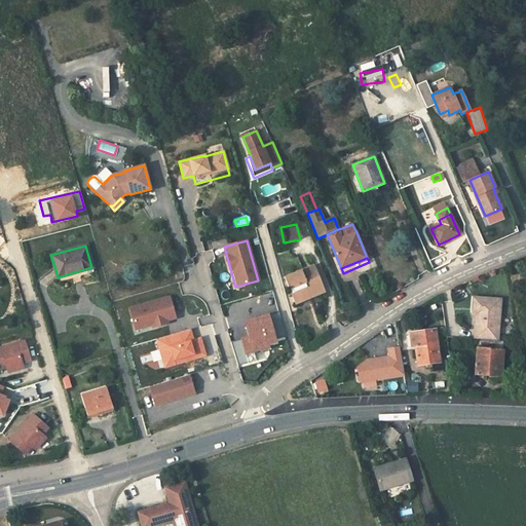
[(285,279),(293,298),(308,292),(311,297),(326,291),(315,267),(285,279)]
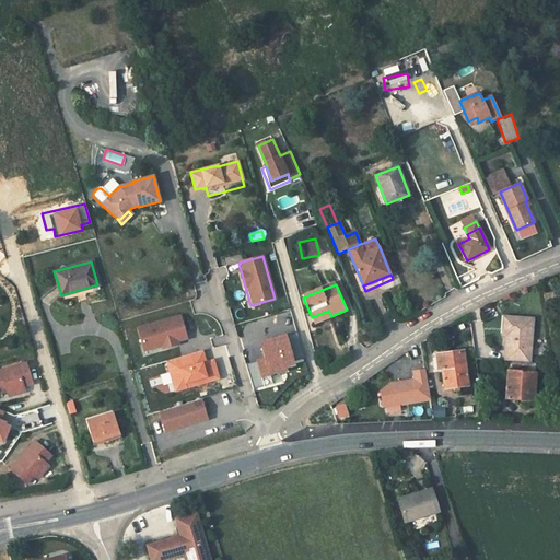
[(328,311),(312,317),(314,323),(331,316),(328,311)]
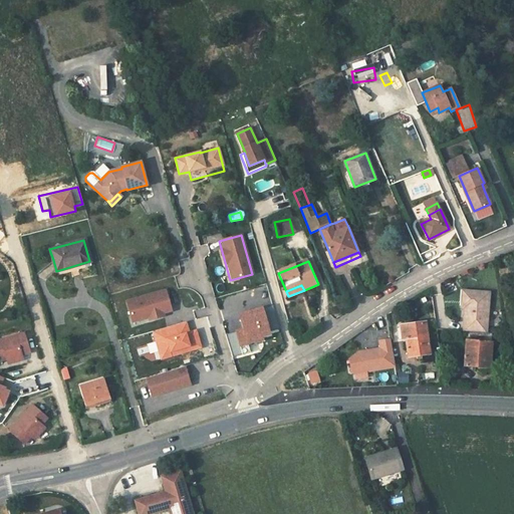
[(170,311),(164,290),(124,302),(131,323),(170,311)]
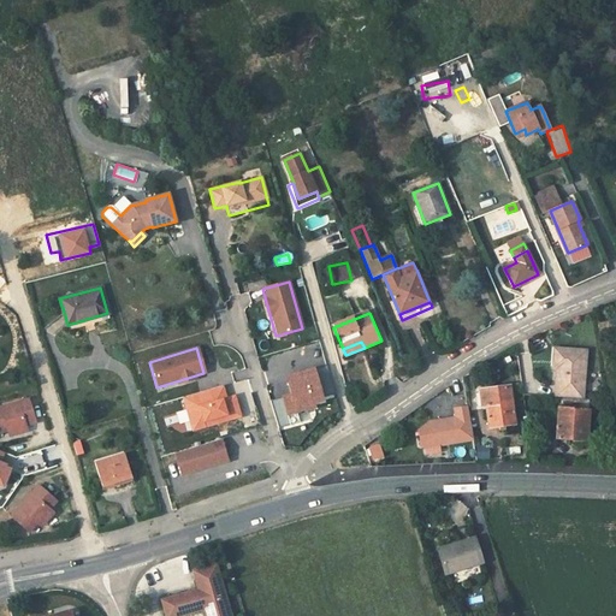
[(586,350),(561,349),(560,368),(557,368),(555,396),(560,397),(584,398),(586,350)]
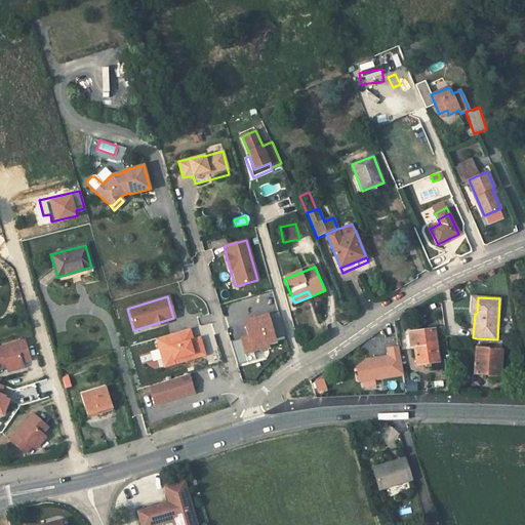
[(285,336),(278,313),(266,316),(273,340),(285,336)]
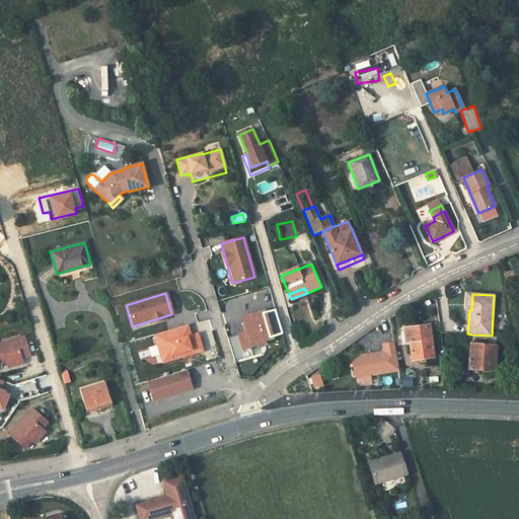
[(270,337),(263,312),(238,319),(243,335),(246,348),(271,340),(270,337)]
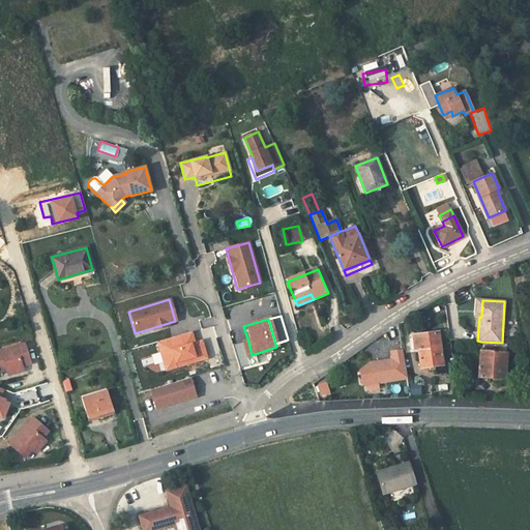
[(413,335),(414,349),(418,349),(420,369),(444,365),(440,331),(413,335)]
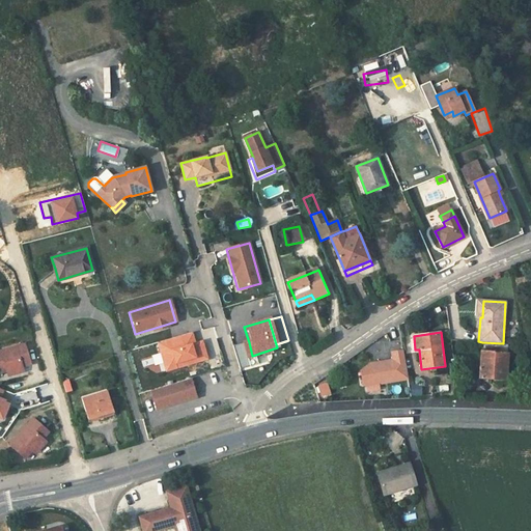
[(192,334),(160,343),(168,371),(201,361),(195,343),(192,334)]
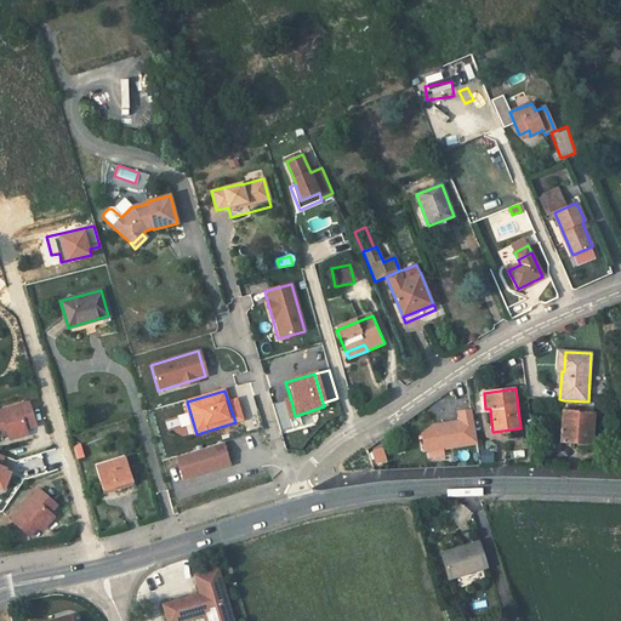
[(228,402),(235,422),(244,420),(237,399),(228,402)]
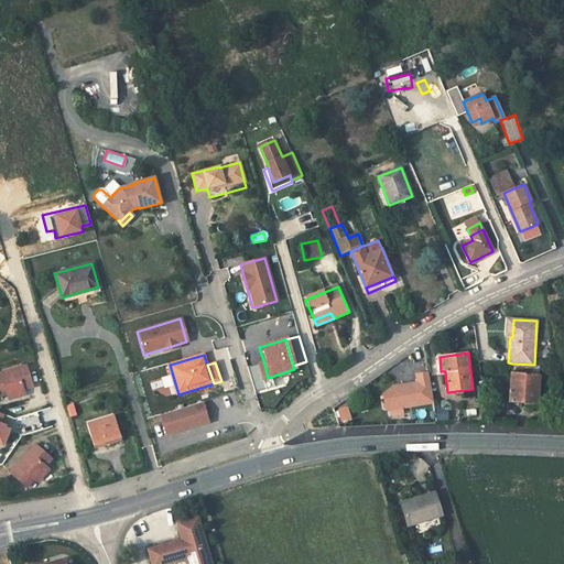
[(268,378),(264,364),(248,368),(255,392),(271,387),(268,378)]
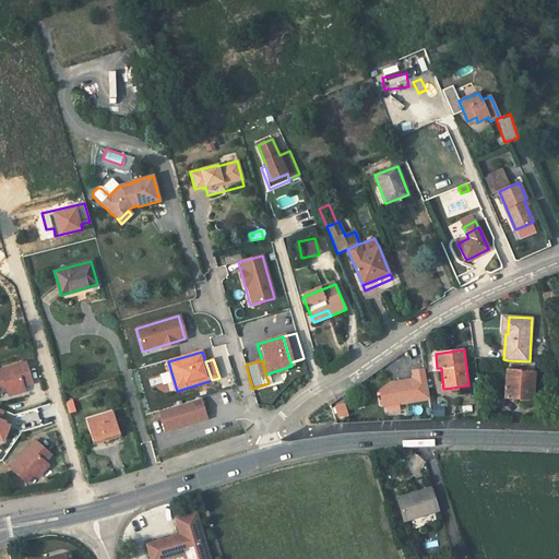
[(507,370),(534,372),(535,361),(530,361),(508,360),(507,370)]
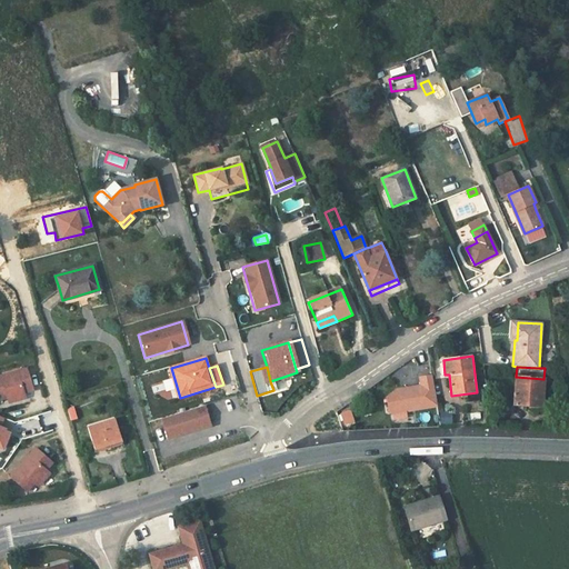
[(27,368),(0,376),(0,399),(8,397),(8,399),(25,395),(23,392),(33,389),(27,368)]
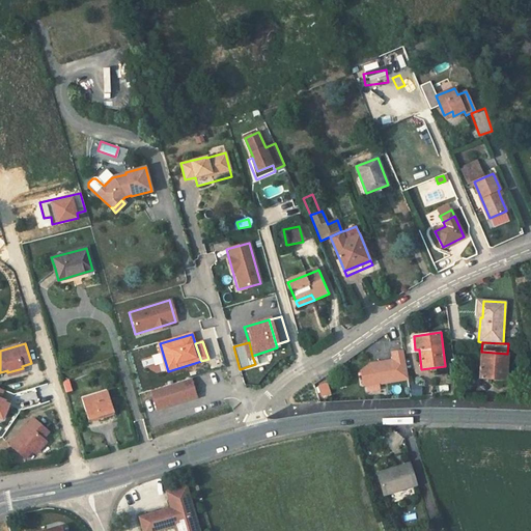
[(408,379),(403,351),(392,352),(393,360),(370,363),(361,369),(363,384),(381,382),(381,383),(408,379)]
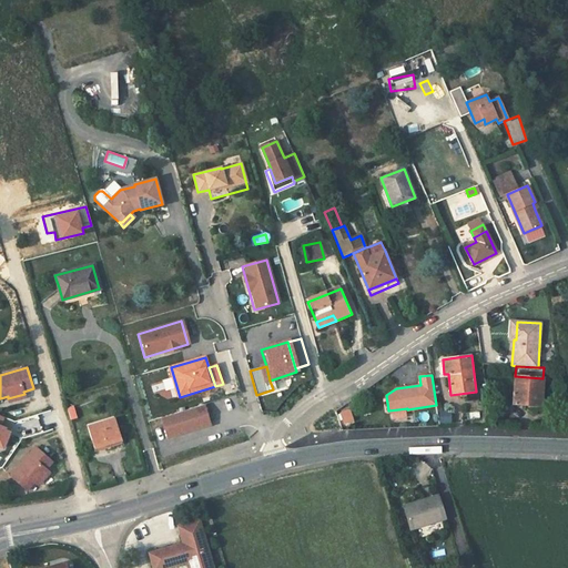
[(541,406),(543,378),(515,376),(513,404),(541,406)]
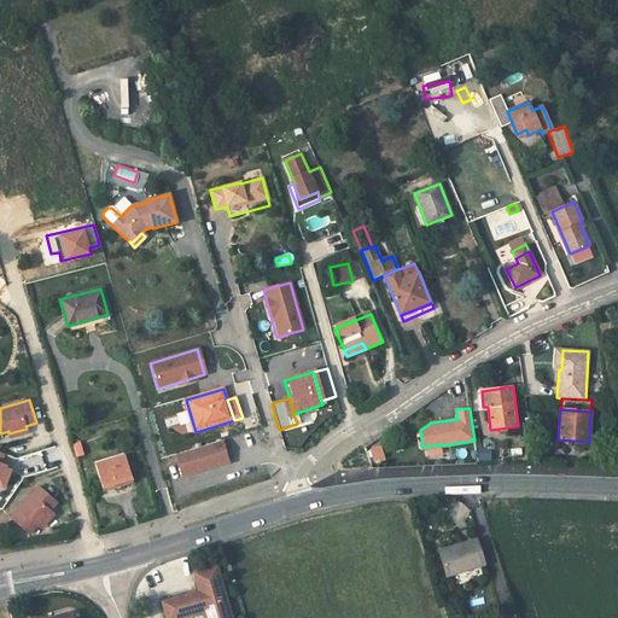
[(220,442),(174,456),(181,477),(227,462),(220,442)]
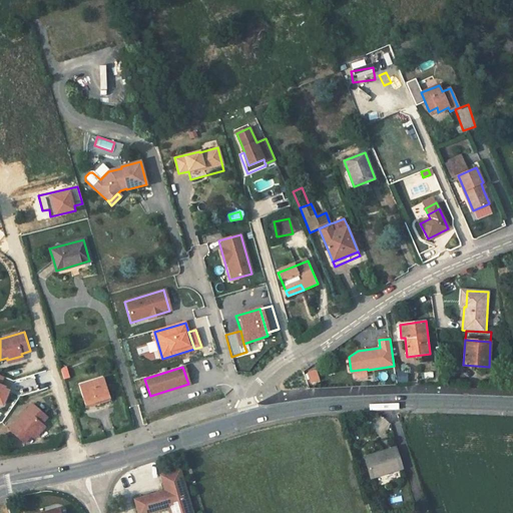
[(317,372),(309,374),(312,384),(320,382),(317,372)]
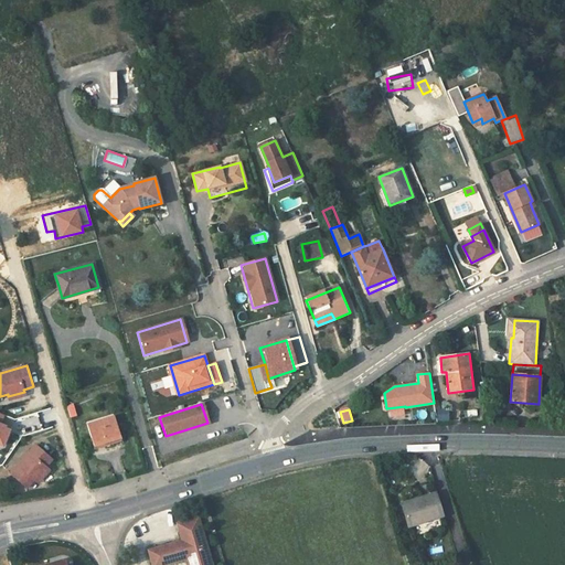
[(22,436),(41,430),(35,414),(17,419),(22,436)]
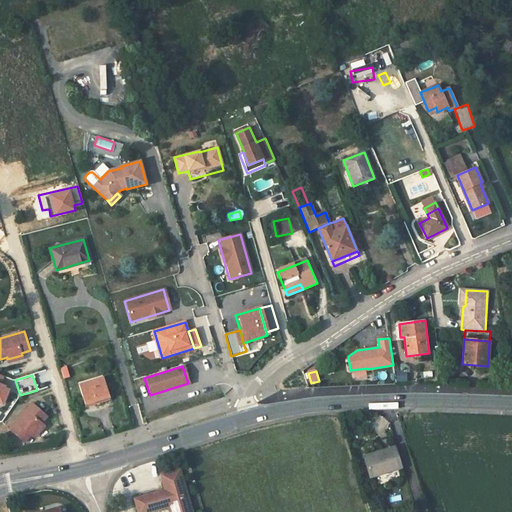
[(102,398),(109,396),(103,377),(79,385),(84,403),(95,400),(96,403),(103,401),(102,398)]
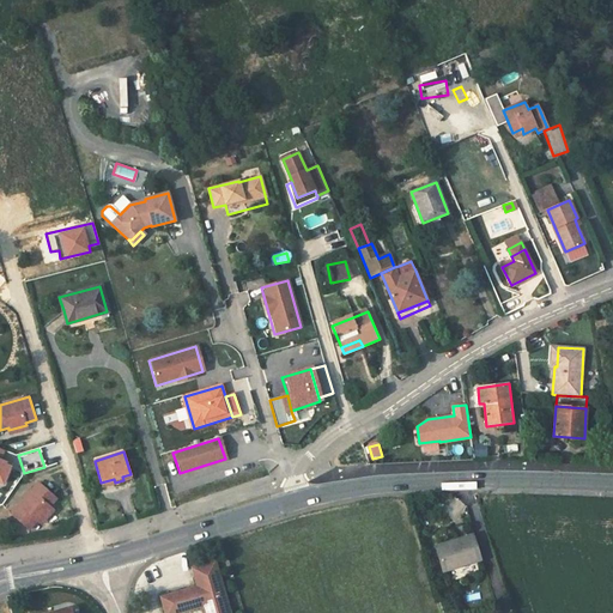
[(0,485),(5,487),(13,467),(1,462),(0,461),(0,485)]
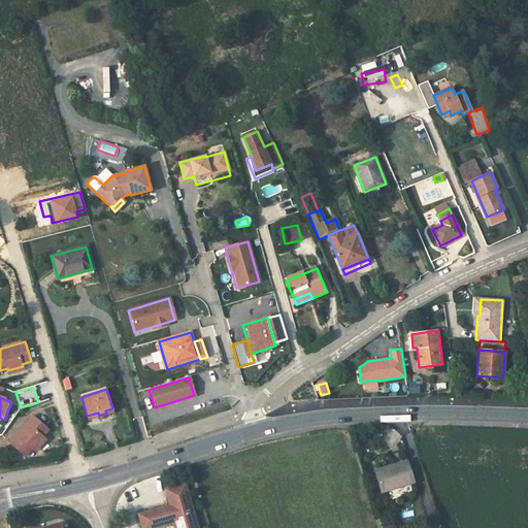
[(33,417),(10,443),(27,457),(33,449),(35,450),(45,437),(43,436),(48,429),(33,417)]
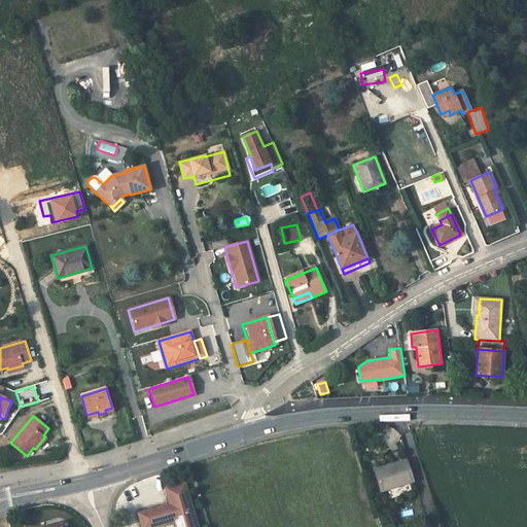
[(45,436),(35,449),(37,451),(47,438),(45,436)]
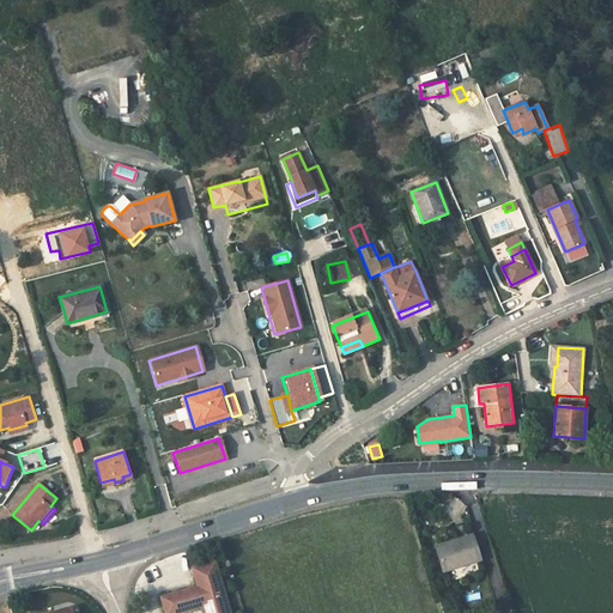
[(480,559),(472,535),(451,541),(453,544),(436,548),(443,571),(447,570),(449,581),(467,575),(465,564),(480,559)]
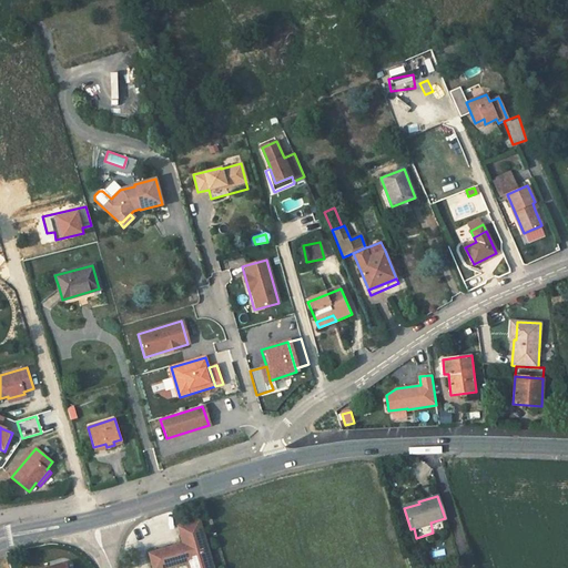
[(190,567),(213,567),(200,521),(185,526),(181,534),(184,545),(150,555),(153,567),(168,567),(189,561),(190,567)]
